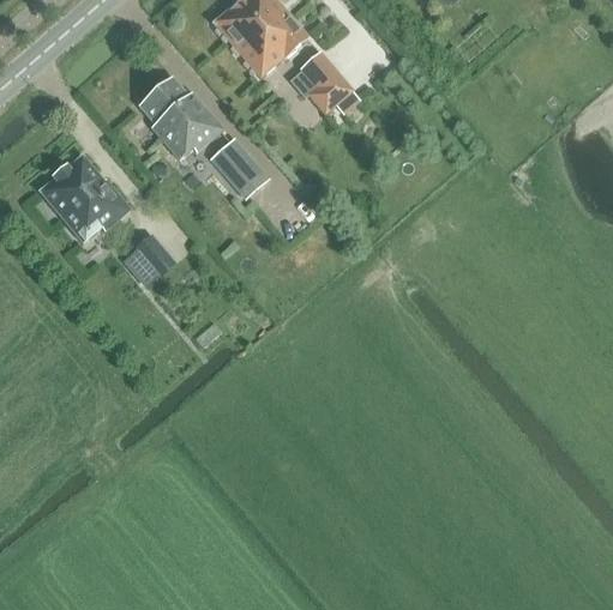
[(239,0),(212,23),(259,78),(307,37),(276,0),(239,0)]
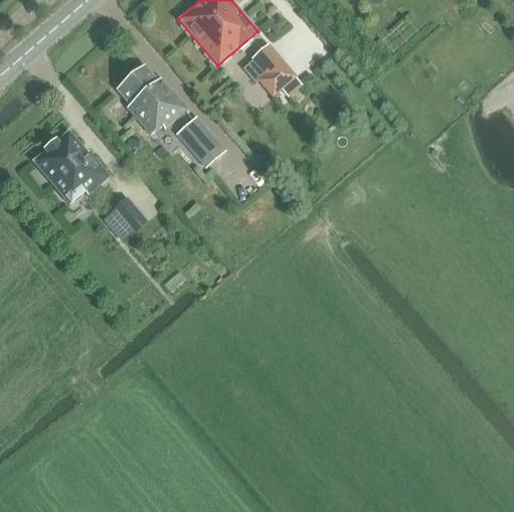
[(269,43),(250,58),(265,74),(282,59),(269,43)]
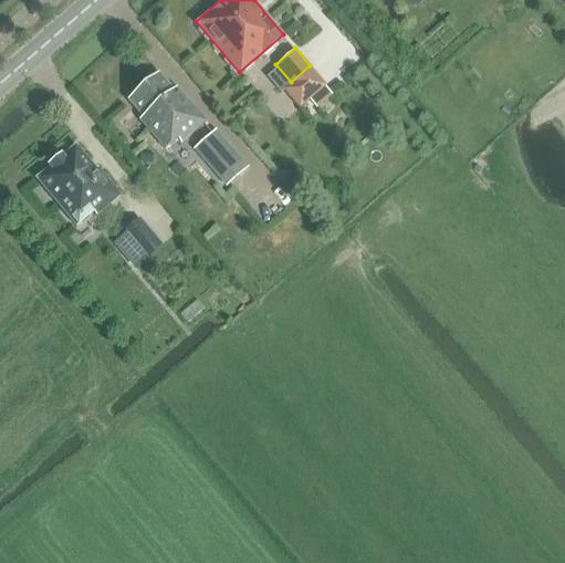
[(158,72),(127,98),(143,115),(139,118),(165,147),(177,137),(180,141),(205,118),(176,86),(174,89),(158,72)]
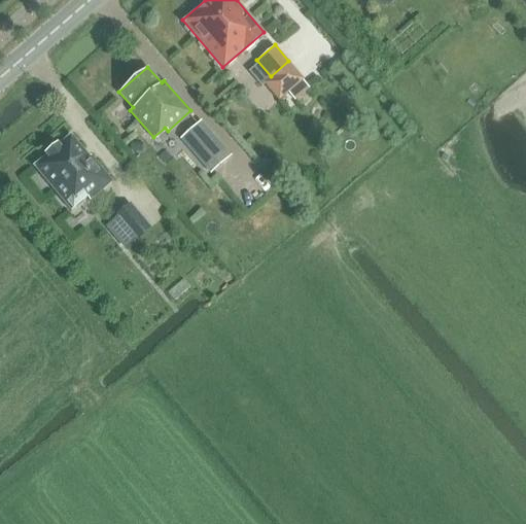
[(303,76),(288,89),(292,94),(295,97),(310,84),(307,81),(303,76)]
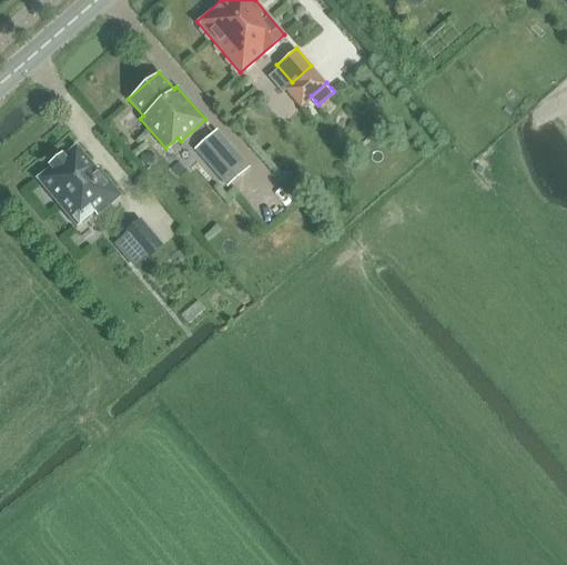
[(213,129),(200,141),(231,178),(245,165),(241,160),(216,132),(213,129)]
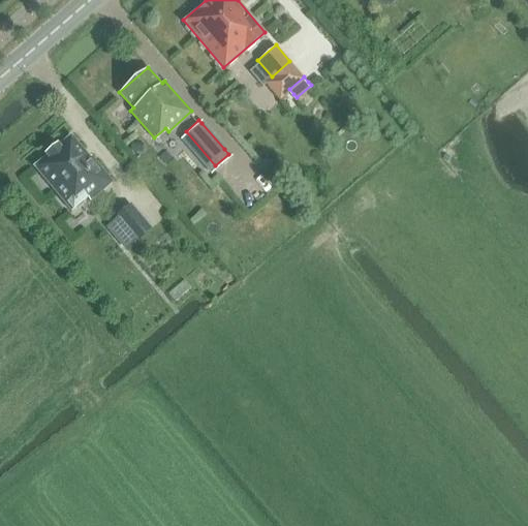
[(58,145),(57,144),(44,153),(45,154),(33,164),(69,210),(86,196),(89,199),(112,181),(90,155),(86,158),(80,151),(83,149),(70,133),(58,145)]
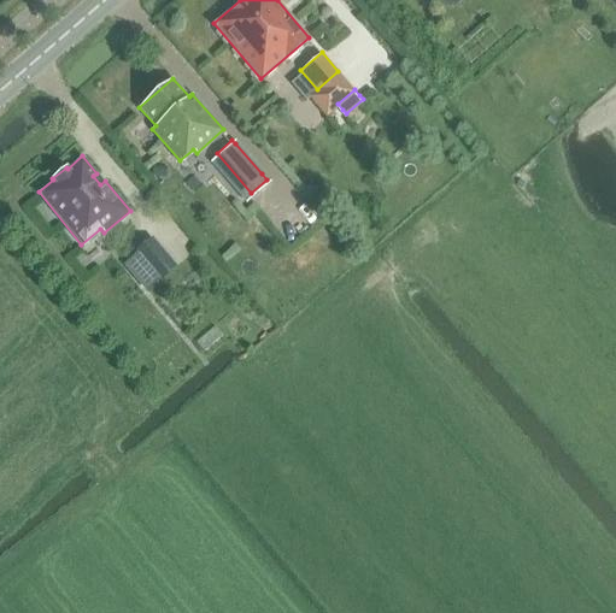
[(133,253),(156,281),(171,269),(148,241),(133,253)]
